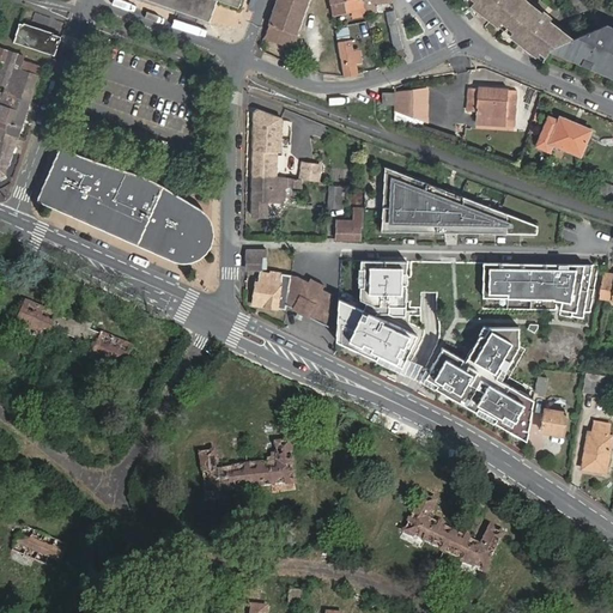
[(155,0),(208,19),(216,0),(155,0)]
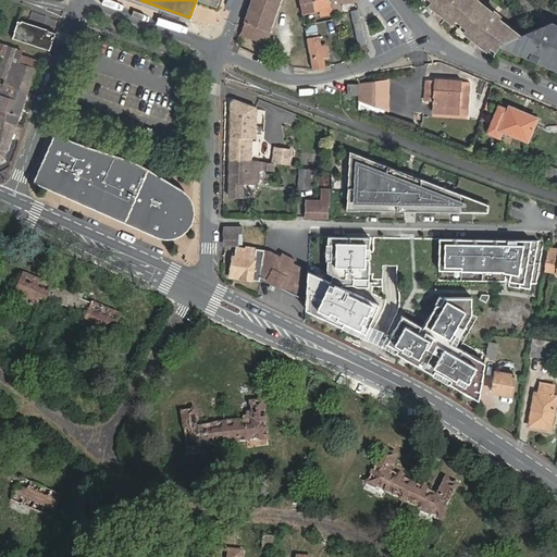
[(281,0),(251,0),(244,22),(240,29),(267,39),(270,31),(281,0)]
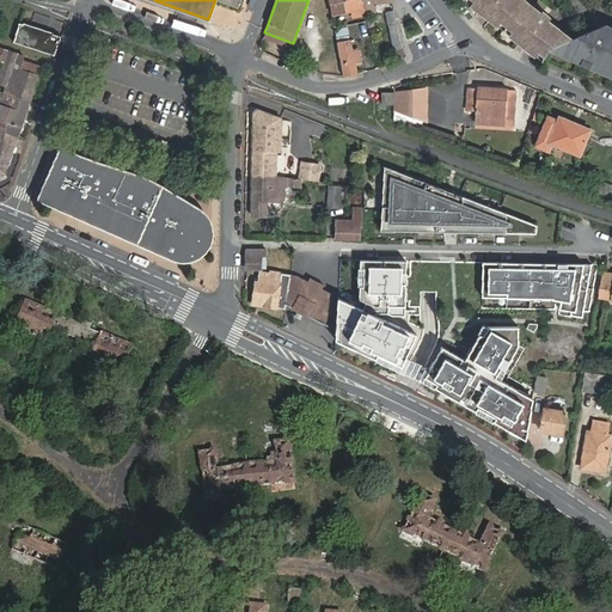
[(365,7),(362,0),(329,0),(332,13),(352,10),(354,17),(366,14),(365,7)]
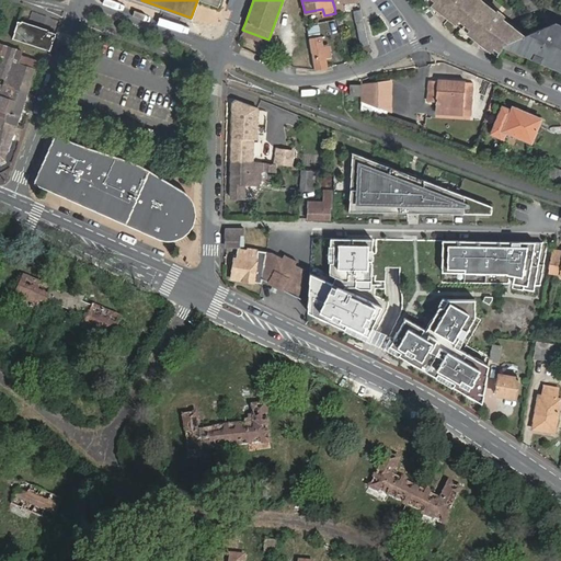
[(527,34),(503,15),(504,13),(496,7),(495,8),(484,0),(426,0),(443,13),(496,54),(503,45),(505,43),(527,34)]
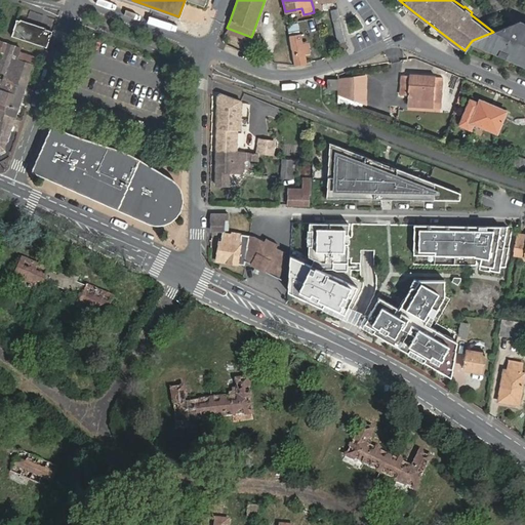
[(332,16),(338,43),(345,41),(339,14),(332,16)]
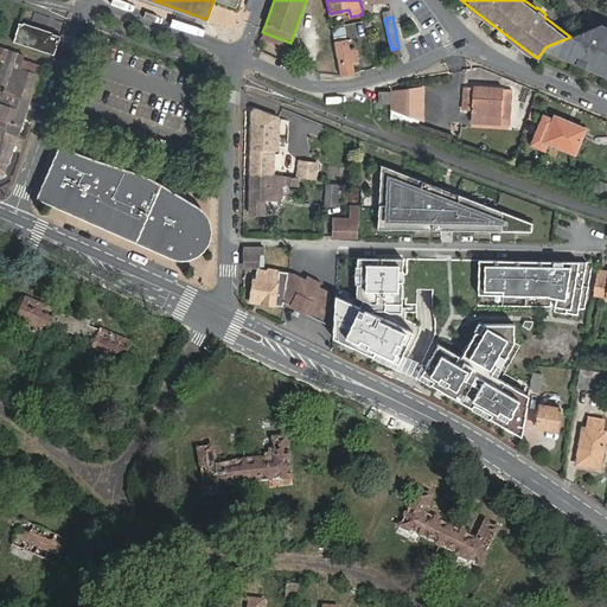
[(53,57),(59,37),(19,23),(12,42),(53,57)]
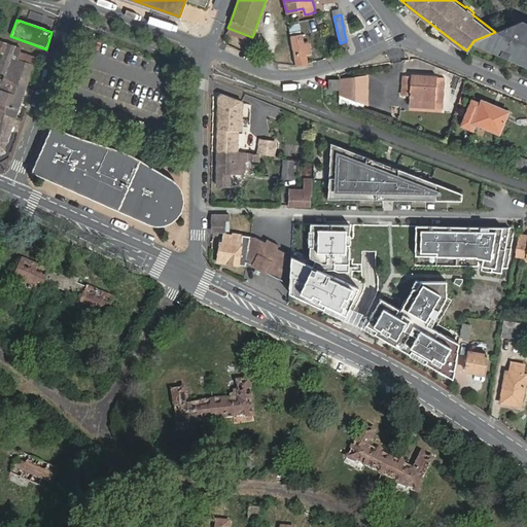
[(526,21),(523,20),(495,32),(475,40),(472,42),(526,66),(526,21)]
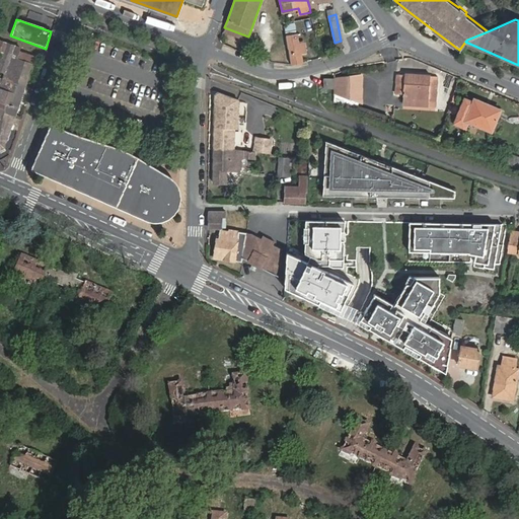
[(293,23),(284,25),(286,33),(295,32),(293,23)]
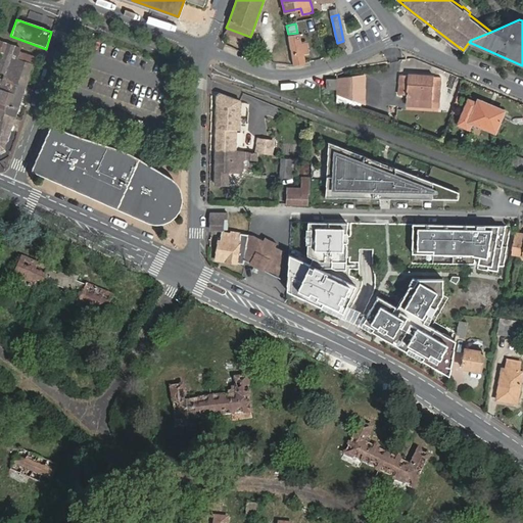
[(299,34),(288,36),(293,64),(304,62),(303,54),(308,52),(306,40),(300,42),(299,34)]
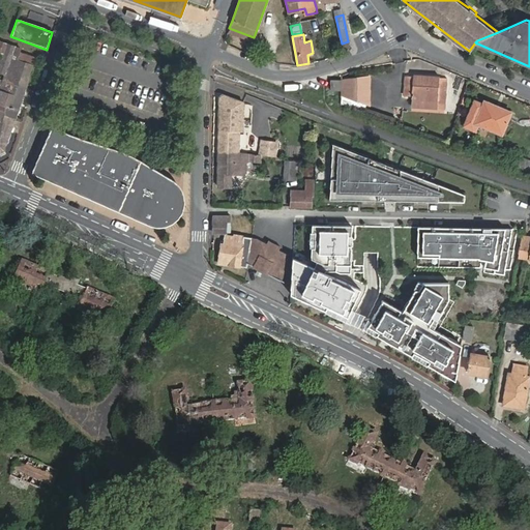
[(25,88),(35,58),(20,53),(21,48),(0,40),(0,53),(2,54),(0,61),(0,71),(4,74),(2,81),(25,88)]
